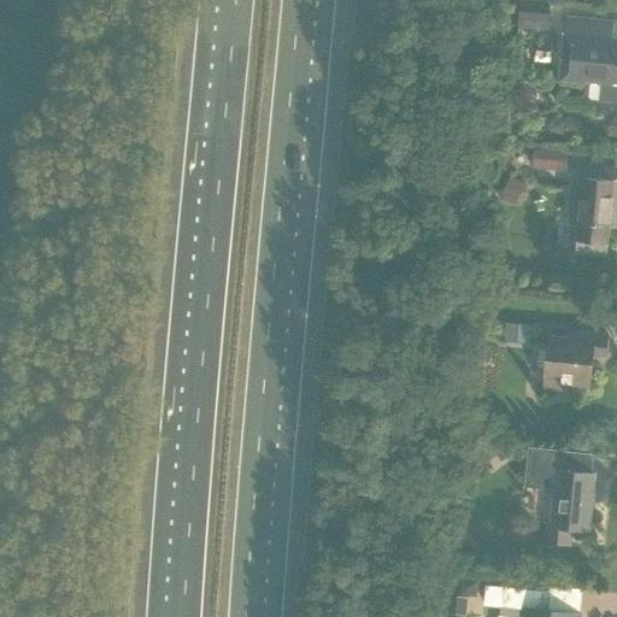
[(523,0),(521,0),(518,19),(547,22),(550,3),(523,0)]
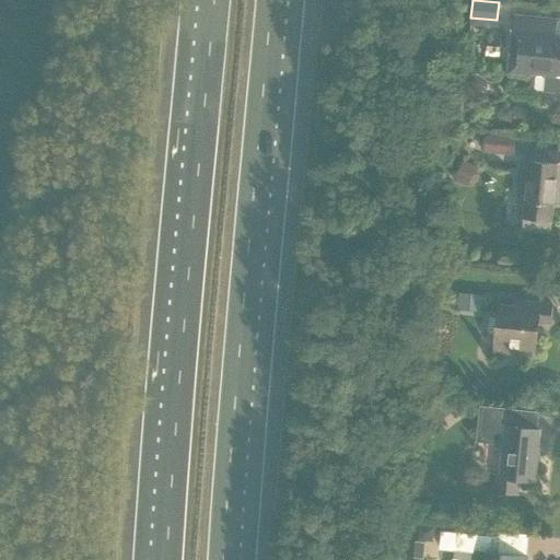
[(559,37),(552,37),(553,21),(516,18),(512,59),(504,59),(503,73),(533,77),(531,91),(559,94),(559,37)]
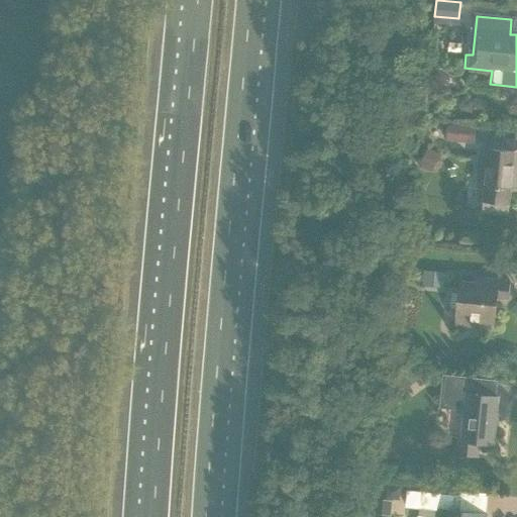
[(442,79),(442,88),(446,92),(450,92),(454,89),(454,80),(451,75),(447,75),(442,79)]
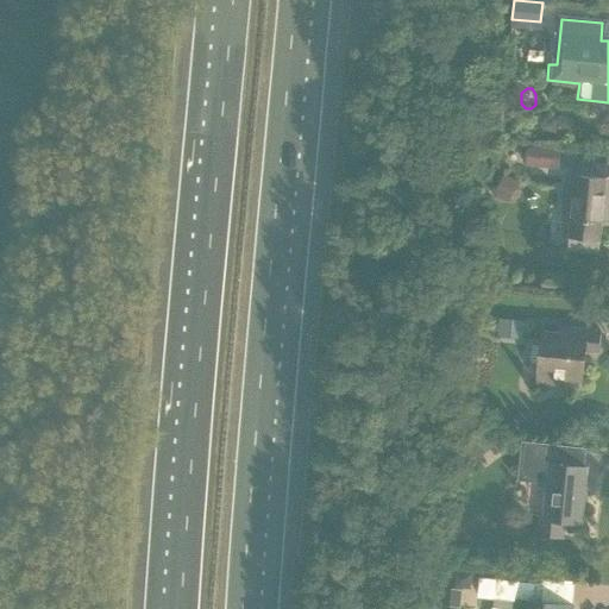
[(563,137),(571,125),(562,117),(552,129),(563,137)]
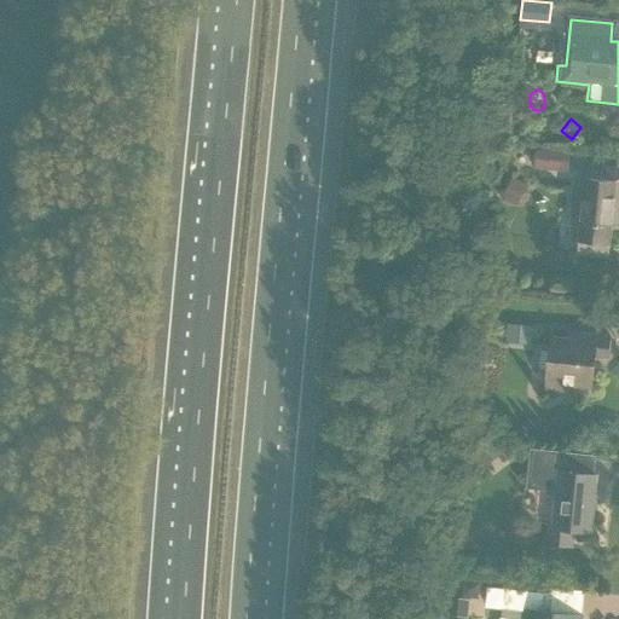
[(534,169),(570,172),(571,152),(536,150),(534,169)]
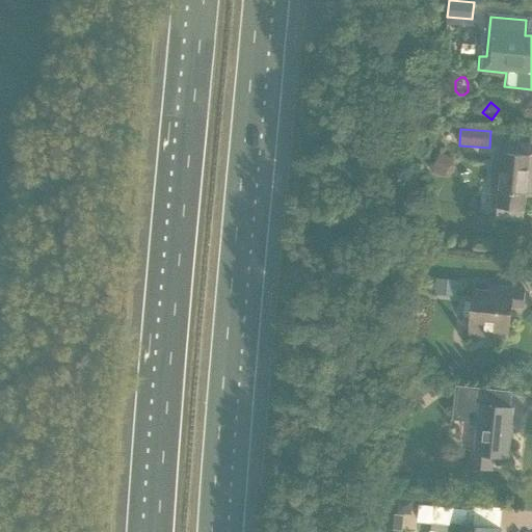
[(494,168),(490,193),(500,194),(497,219),(524,221),(527,185),(531,185),(531,154),(531,155),(521,154),(522,144),(505,142),(504,152),(502,168),(494,168)]
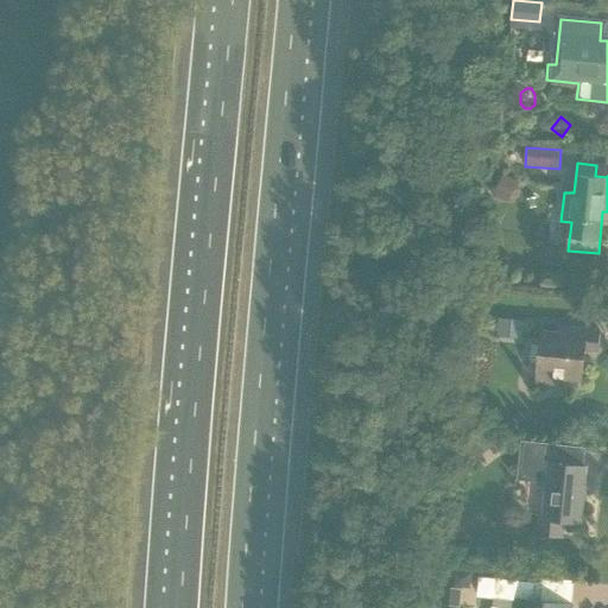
[(517,182),(504,175),(493,195),(506,202),(517,182)]
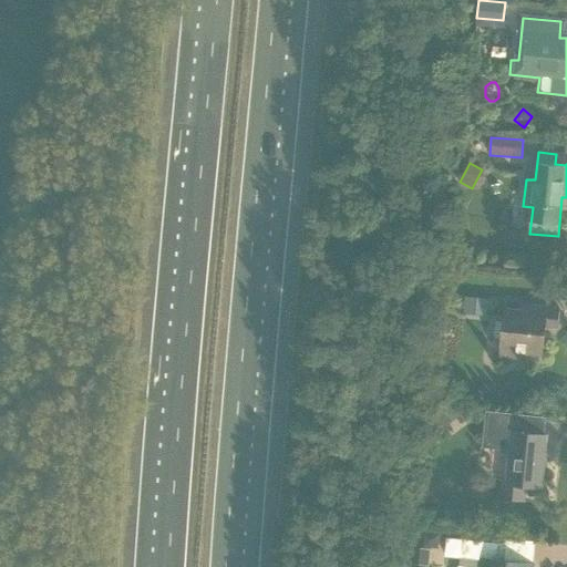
[(490,299),(467,297),(466,310),(488,312),(490,299)]
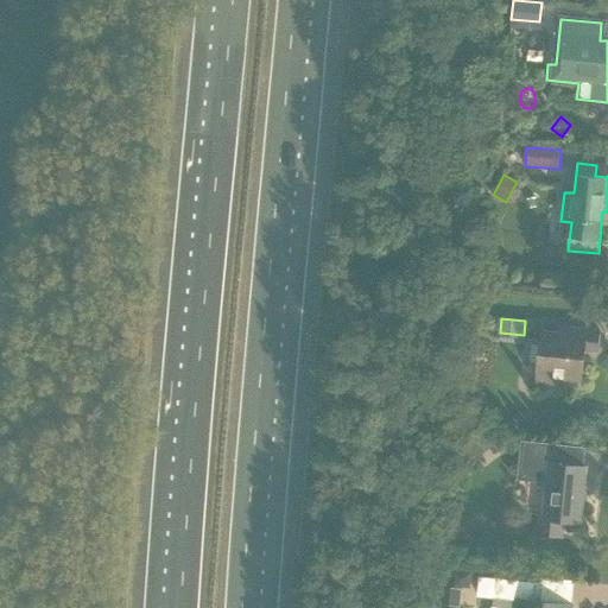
[(599,352),(600,331),(565,328),(565,335),(542,333),(537,384),(553,386),(555,379),(581,381),(583,350),(599,352)]
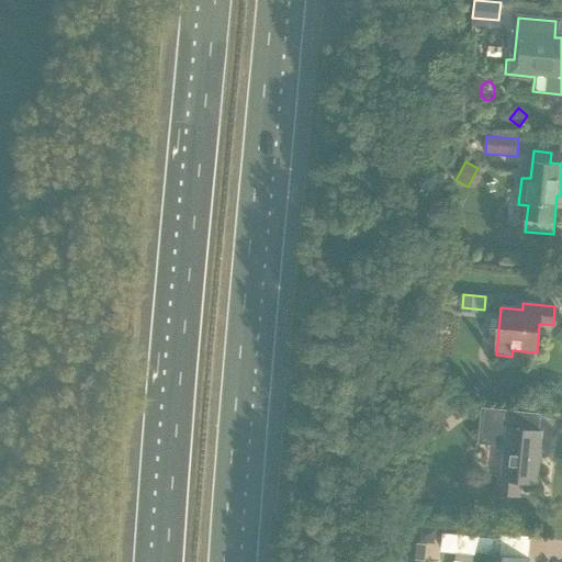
[(430,407),(439,417),(454,406),(447,395),(430,407)]
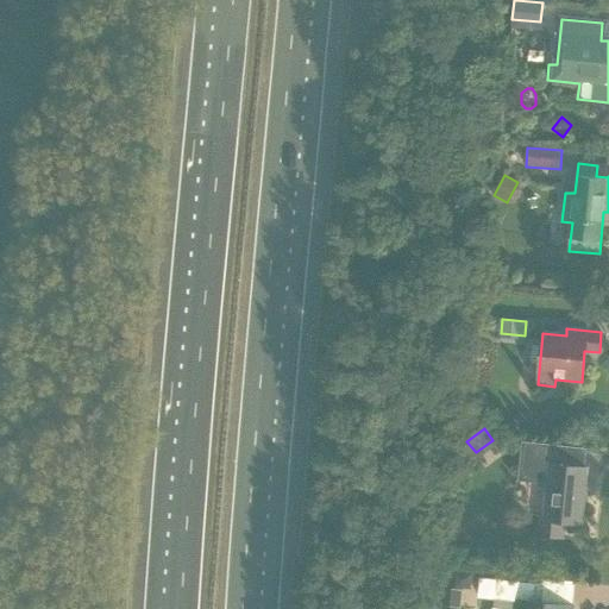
[(539,534),(563,538),(565,521),(582,523),(588,470),(562,468),(564,447),(528,443),(525,476),(548,478),(545,518),(541,518),(539,534)]
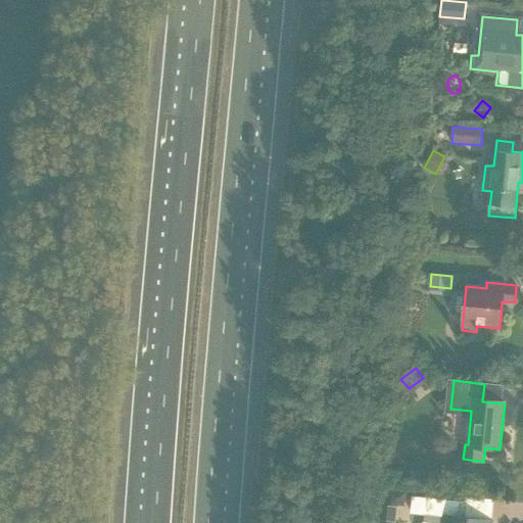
[(412,466),(408,473),(416,478),(420,471),(412,466)]
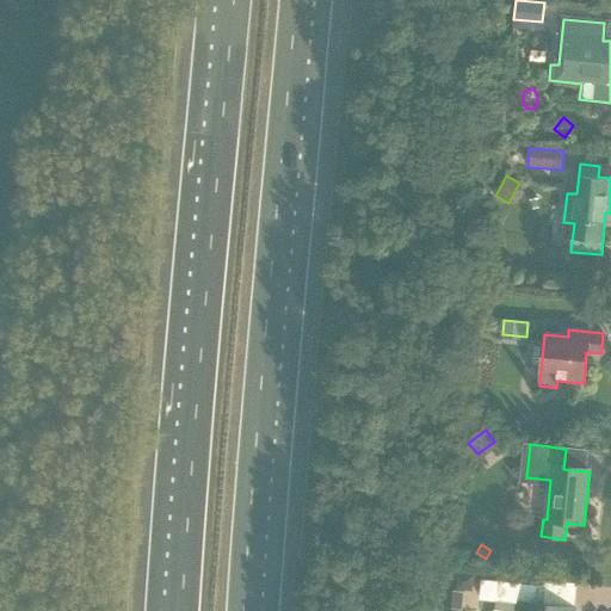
[(471,586),(473,574),(458,573),(457,585),(471,586)]
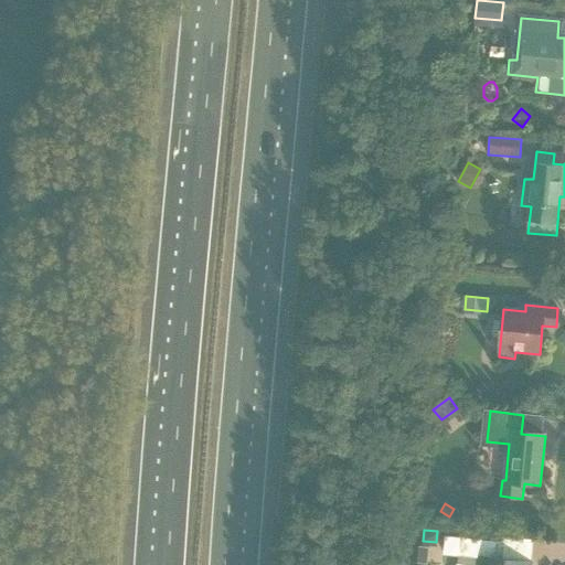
[(446,535),(444,554),(458,556),(458,557),(482,560),(481,564),(531,564),(532,563),(501,560),(503,537),(448,531),(448,535),(446,535)]
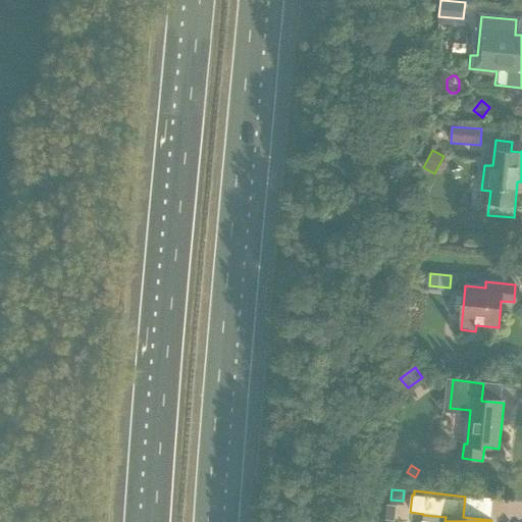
[(375,502),(375,516),(396,516),(396,503),(375,502)]
